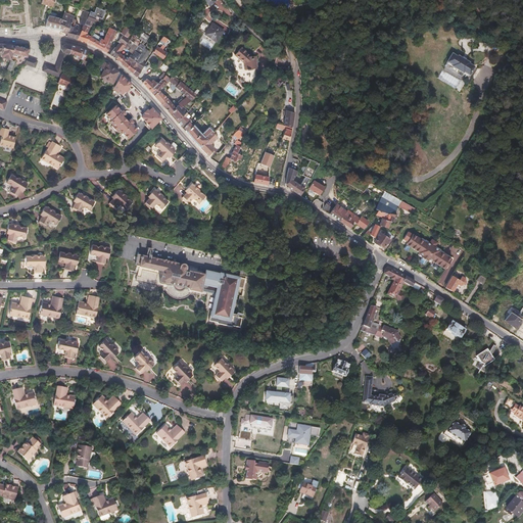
[(95,8),(93,13),(92,14),(95,16),(94,18),(95,19),(96,16),(101,18),(104,11),(95,8)]
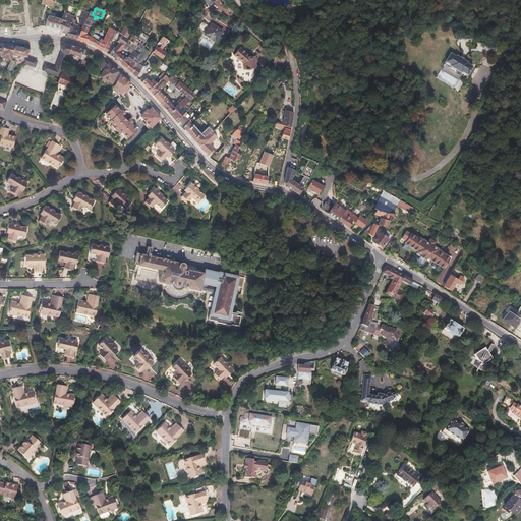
[(89,13),(83,11),(79,23),(83,24),(89,13)]
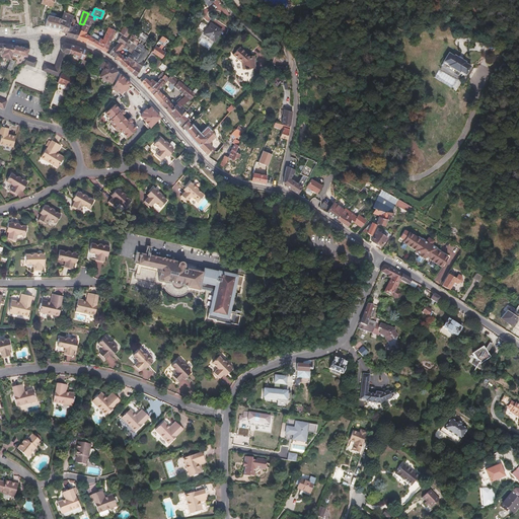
[(61,19),(64,20),(60,30),(60,31),(68,34),(69,27),(73,19),(74,16),(64,12),(61,19)]
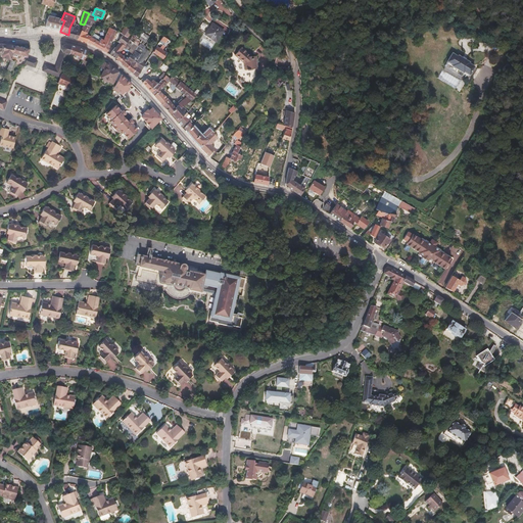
[(84,25),(82,30),(77,40),(87,43),(90,37),(86,35),(87,32),(86,32),(89,27),(93,22),(97,24),(98,20),(95,19),(94,18),(95,16),(92,14),(93,13),(89,12),(89,13),(84,25)]
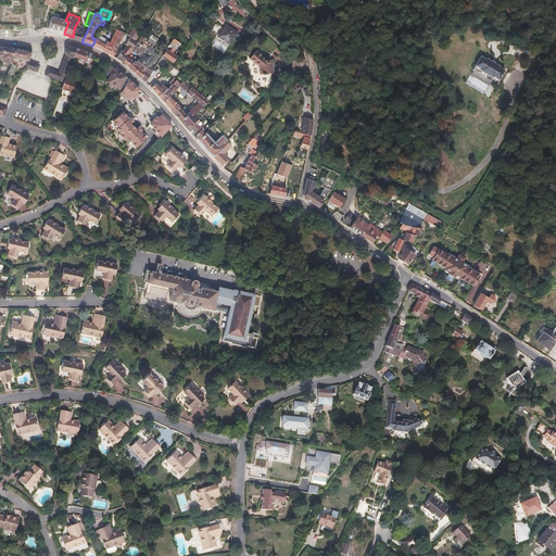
[(65,21),(51,17),(48,28),(47,29),(64,33),(68,22),(65,21)]
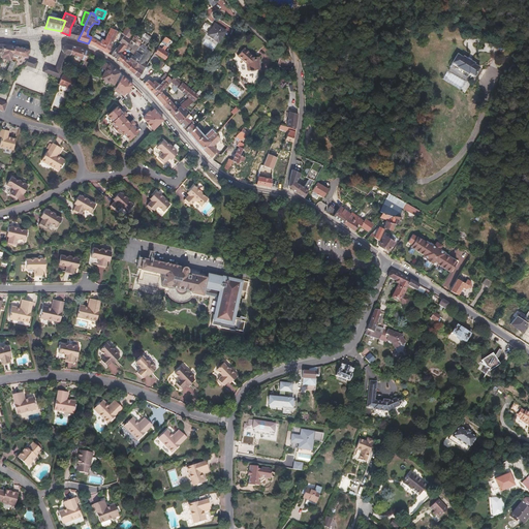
[(74,20),(70,28),(69,35),(68,37),(78,40),(83,30),(78,28),(79,26),(76,25),(78,21),(74,20)]
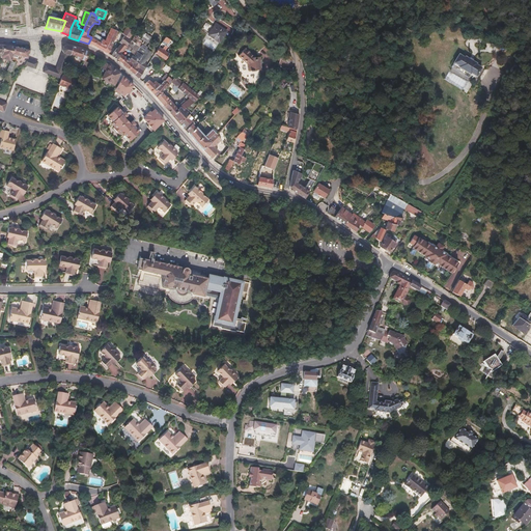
[(227,31),(216,24),(208,35),(220,43),(227,31)]
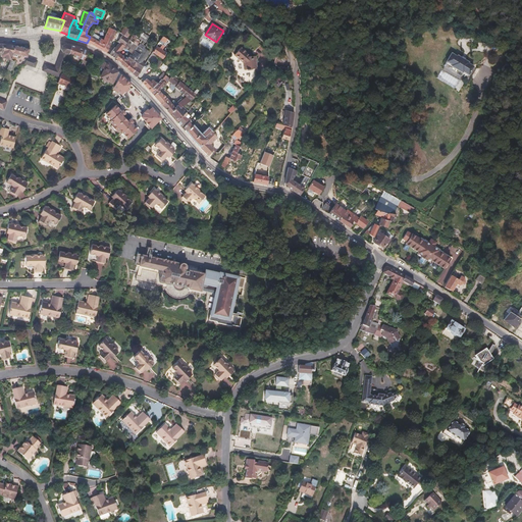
[(95,28),(90,37),(87,43),(93,45),(106,53),(114,36),(115,35),(116,32),(109,28),(103,40),(101,39),(101,38),(95,35),(98,29),(95,28)]
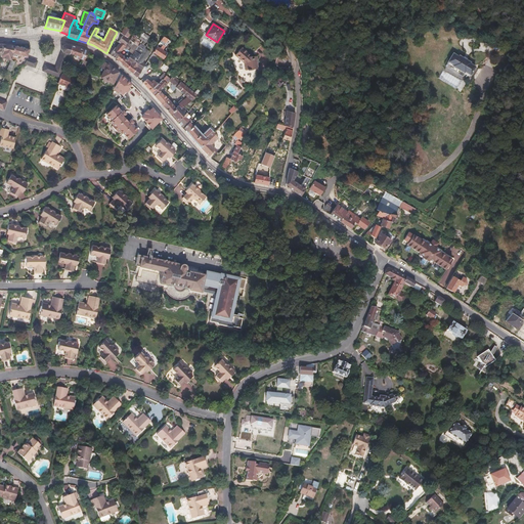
[(137,46),(137,47),(133,54),(132,56),(130,54),(128,58),(126,57),(125,58),(119,52),(116,58),(119,60),(137,77),(145,64),(142,62),(150,52),(145,48),(146,46),(144,44),(150,36),(138,28),(131,38),(129,40),(133,43),(137,38),(142,42),(141,44),(137,46)]
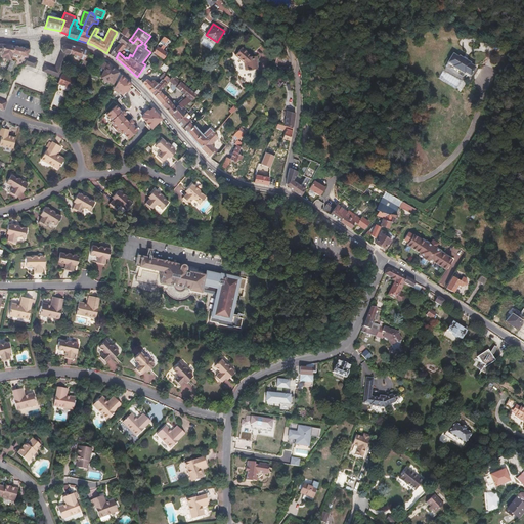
[(119,42),(120,43),(115,48),(121,52),(124,48),(125,46),(129,41),(129,40),(131,38),(128,37),(133,31),(129,29),(125,35),(123,35),(119,42)]
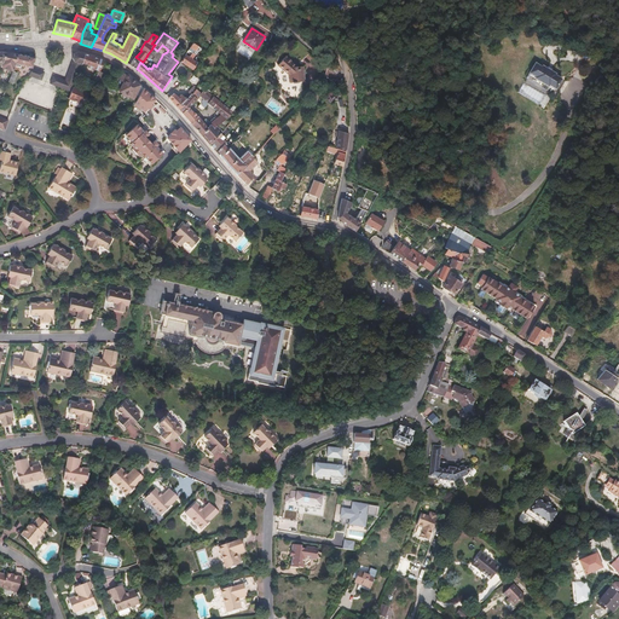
[(136,42),(137,44),(136,46),(140,50),(145,41),(143,40),(139,38),(138,41),(137,41),(136,42)]
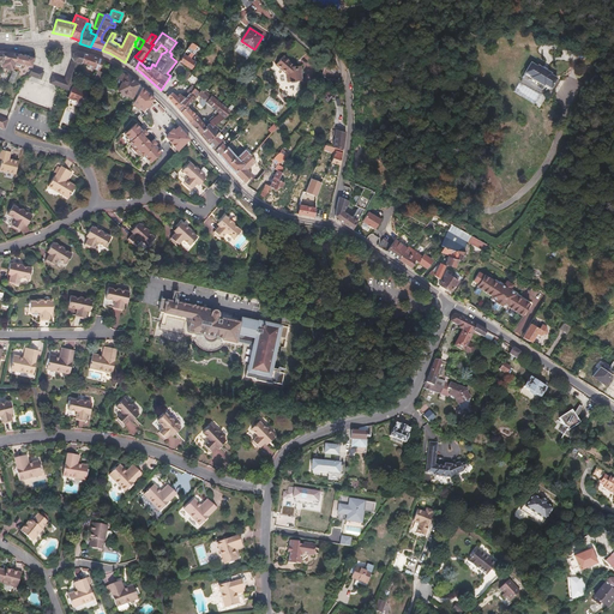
[(191,53),(187,58),(190,59),(196,52),(199,50),(196,46),(198,43),(193,41),(187,49),(191,53)]
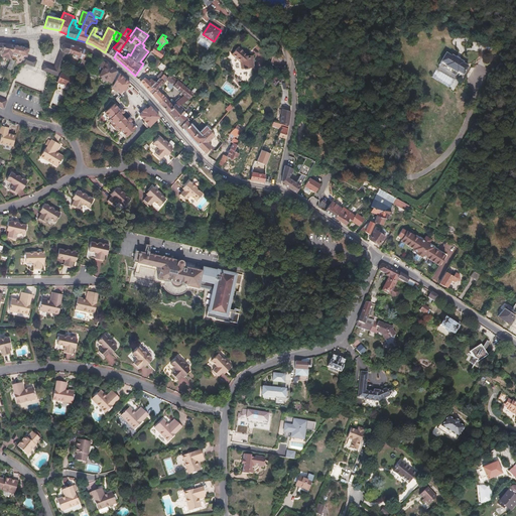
[(123,45),(122,47),(131,53),(135,46),(135,45),(131,42),(127,39),(127,40),(123,45)]
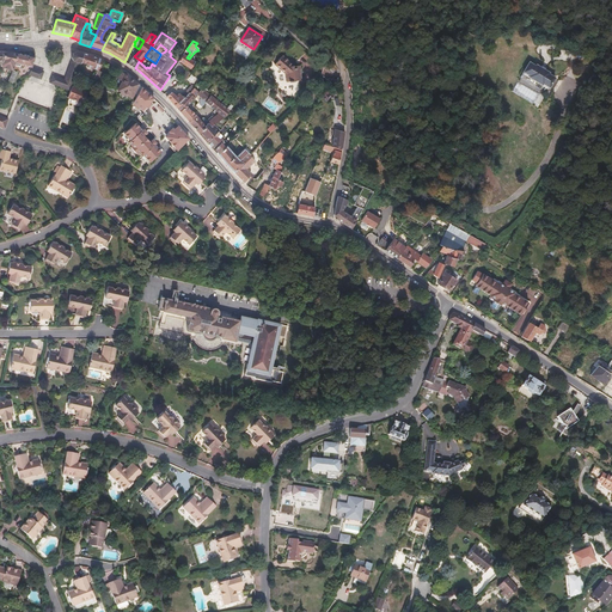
[(187,49),(187,50),(179,61),(190,68),(194,62),(189,59),(187,57),(190,53),(187,49)]
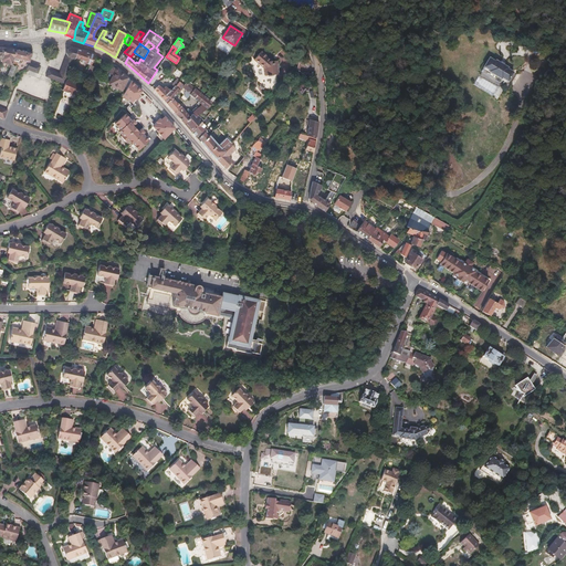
[(16,49),(4,48),(2,59),(1,62),(12,65),(13,61),(13,59),(16,49)]
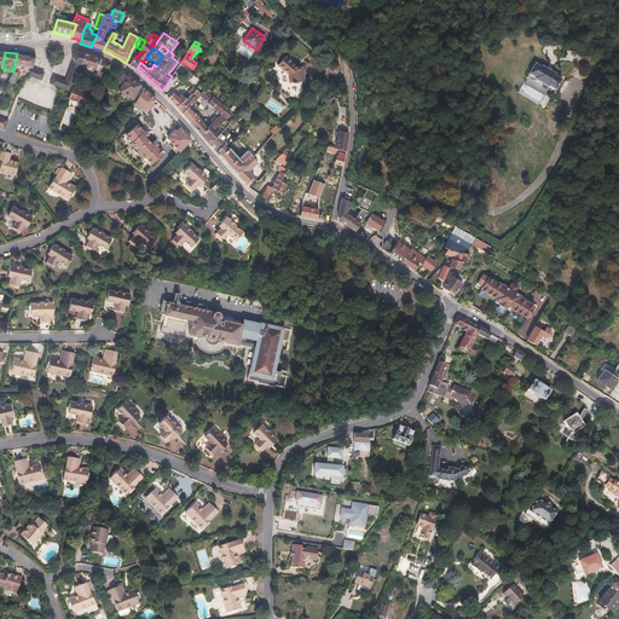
[(67,90),(70,92),(73,87),(74,87),(77,77),(81,68),(84,63),(85,55),(76,52),(74,55),(73,58),(74,62),(73,65),(73,64),(68,77),(68,79),(67,81),(65,86),(67,90)]
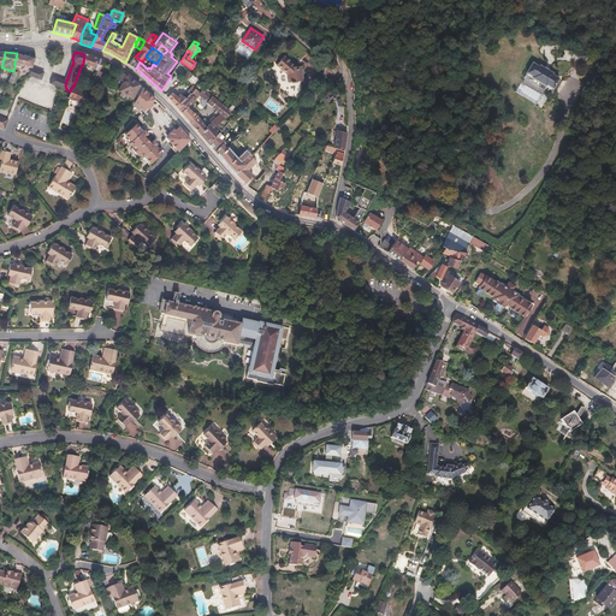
[(25,55),(17,53),(15,64),(15,66),(21,67),(21,66),(31,67),(35,59),(35,58),(25,55)]
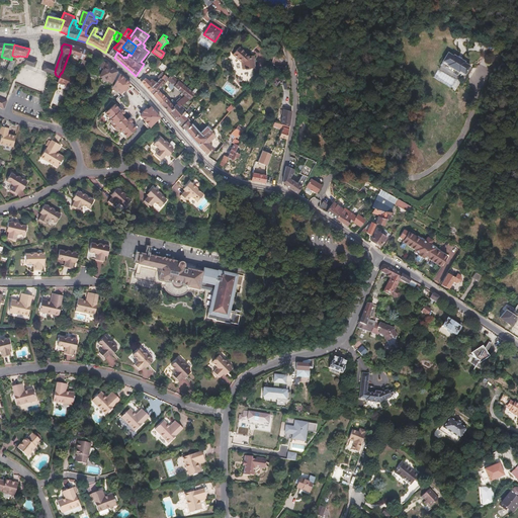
[(87,51),(71,46),(70,53),(73,54),(73,56),(82,60),(86,52),(87,51)]
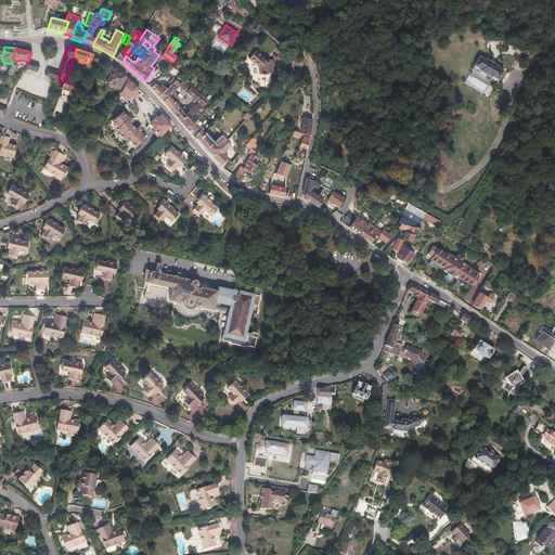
[(121,51),(121,50),(116,59),(123,62),(126,55),(128,55),(121,51)]
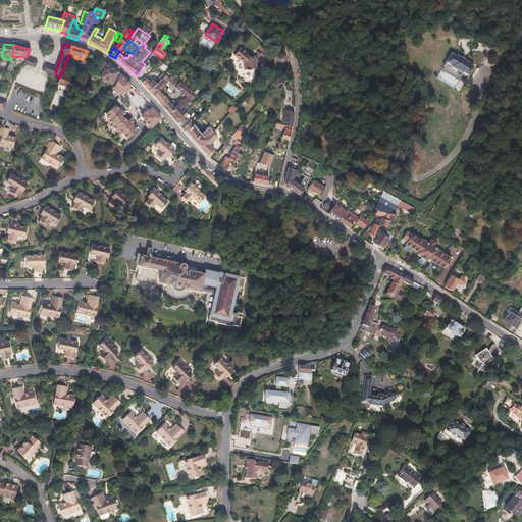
[(241,48),(230,59),(237,73),(248,85),(255,76),(254,69),(256,68),(255,56),(251,56),(241,48)]
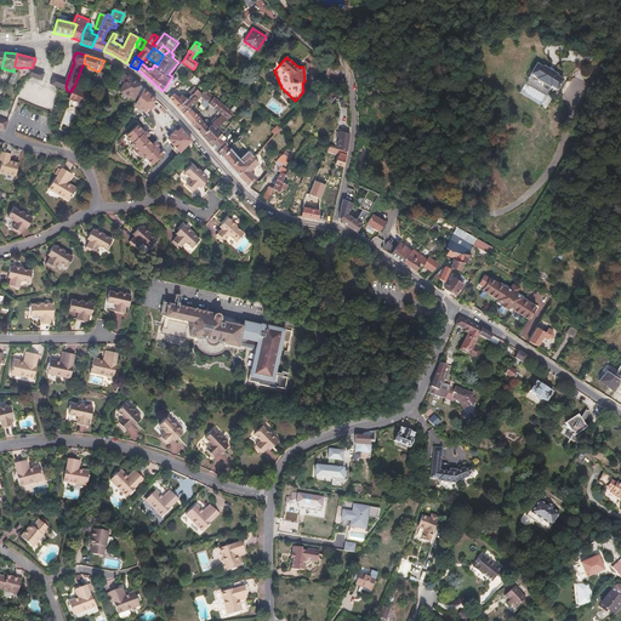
[(542,67),(536,63),(529,74),(556,90),(562,79),(556,75),(557,74),(552,72),(548,68),(543,66),(542,67)]
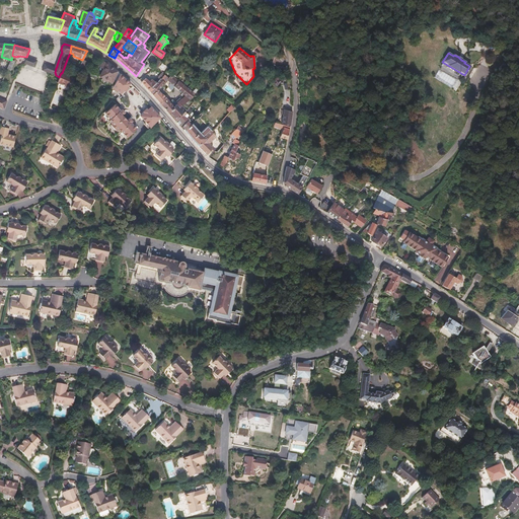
[(36,61),(26,57),(26,59),(24,64),(34,67),(36,61)]
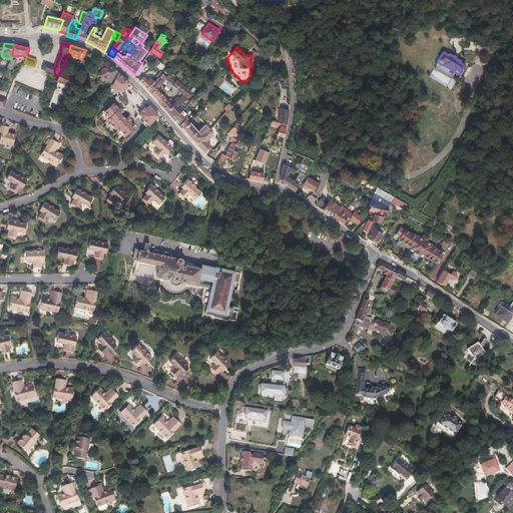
[(14,60),(11,59),(5,72),(9,73),(14,60)]
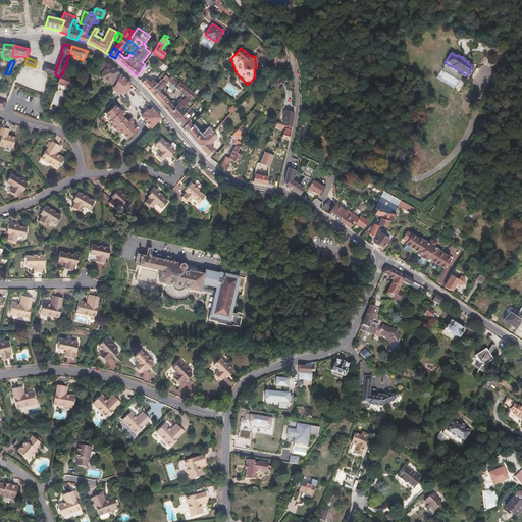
[(100,71),(102,72),(100,77),(114,86),(120,74),(107,63),(107,64),(102,61),(99,67),(101,68),(100,71)]
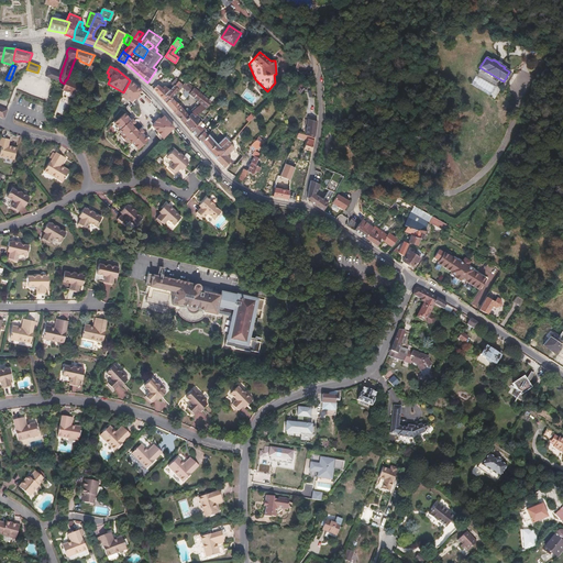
[(59,78),(61,74),(48,69),(46,76),(61,81),(59,78)]
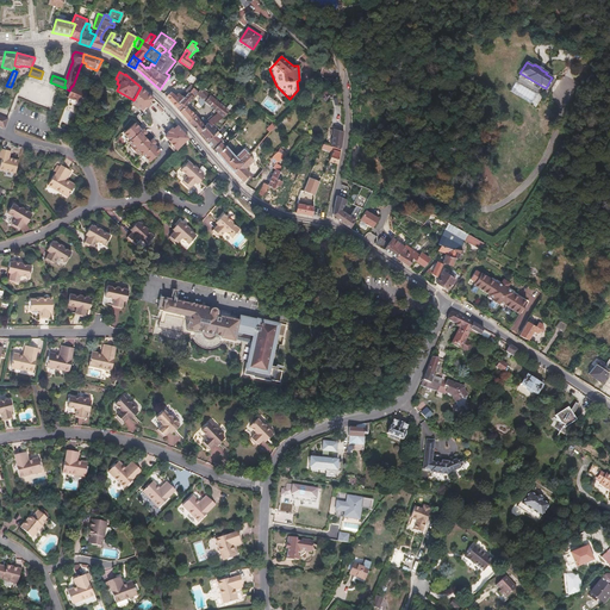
[(69,91),(67,98),(69,99),(68,104),(79,109),(87,93),(73,86),(72,86),(69,91)]
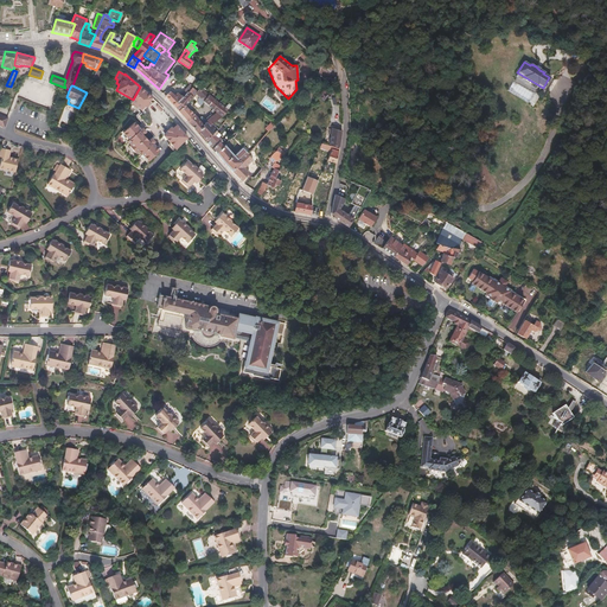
[(170,93),(165,96),(176,107),(189,93),(191,89),(189,85),(187,88),(186,88),(184,91),(180,88),(176,96),(170,93)]
